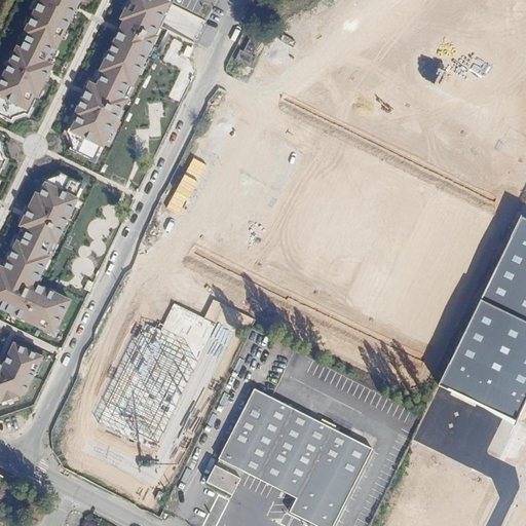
[(87,0),(42,0),(21,45),(16,43),(0,77),(0,99),(34,115),(59,65),(53,63),(82,3),(86,3),(87,0)]
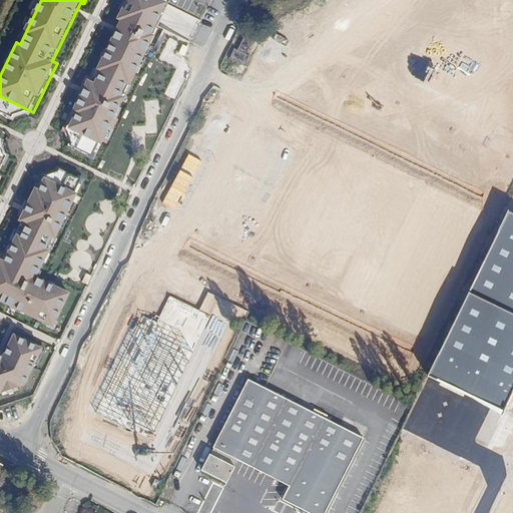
[(126,93),(169,3),(163,0),(126,0),(117,19),(120,22),(92,79),(87,77),(64,126),(105,146),(130,95),(126,93)]
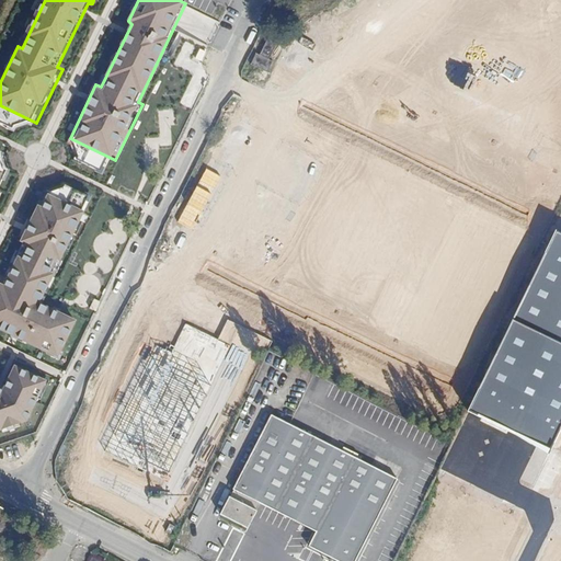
[(267,39),(260,56),(256,54),(252,65),(267,72),(272,61),(268,59),(276,44),(267,39)]
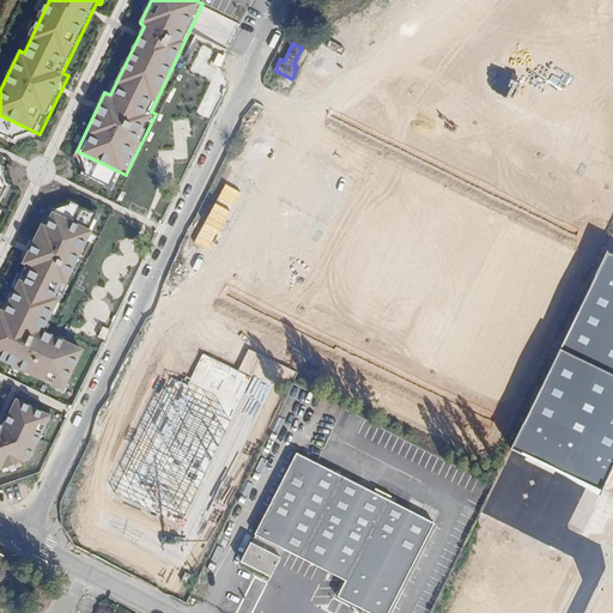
[(91,232),(52,213),(5,311),(0,309),(0,360),(65,392),(83,352),(44,334),(91,232)]
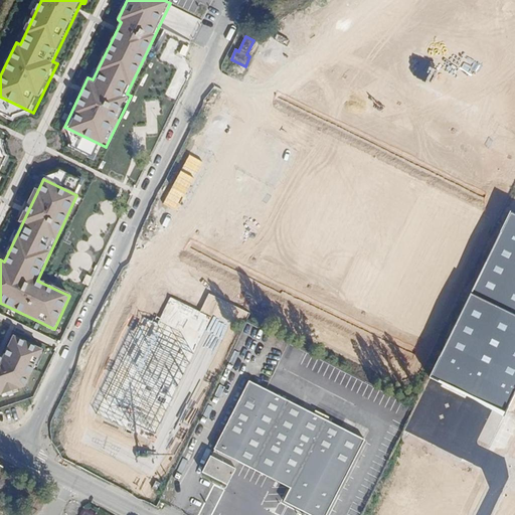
[(514,393),(514,212),(511,211),(431,377),(506,413),(514,393)]
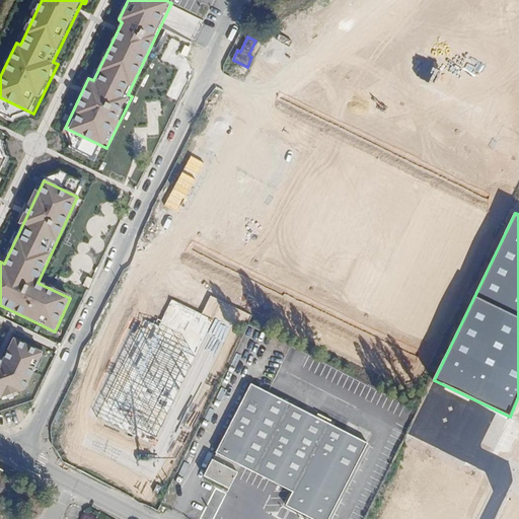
[(0,399),(27,392),(48,352),(13,336),(2,359),(0,358),(0,399)]
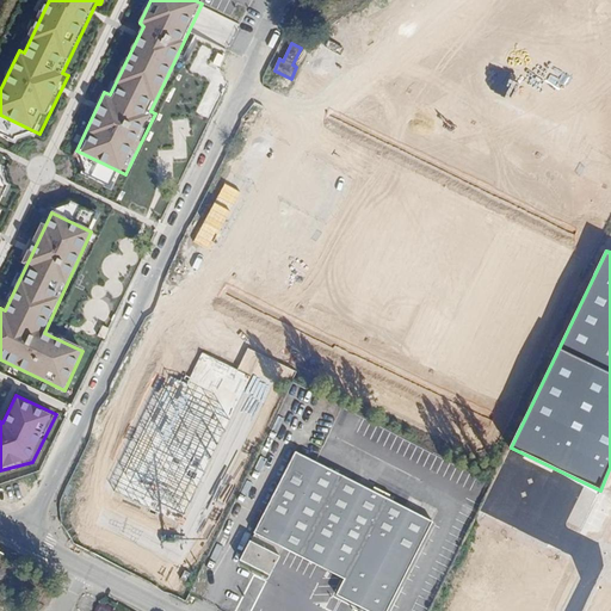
[(295,452),(253,534),(255,535),(251,543),(250,542),(240,561),(270,575),(279,557),(278,556),(283,548),(344,580),(335,596),(359,608),(365,610),(387,610),(432,523),(295,452)]
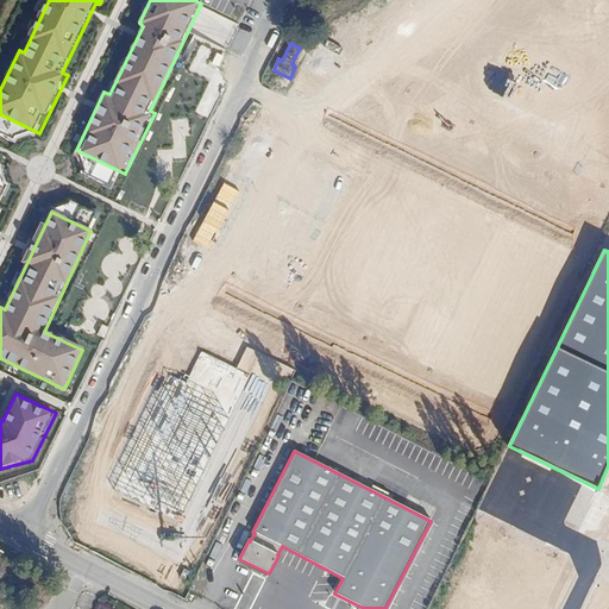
[(522,608),(527,608),(542,581),(512,565),(496,596),(522,608)]
